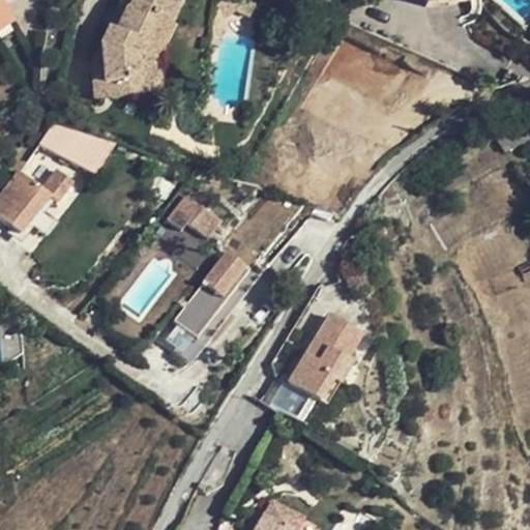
[(166,52),(177,25),(174,24),(184,0),(124,0),(94,65),(96,108),(121,106),(121,95),(143,93),(141,65),(166,52)]
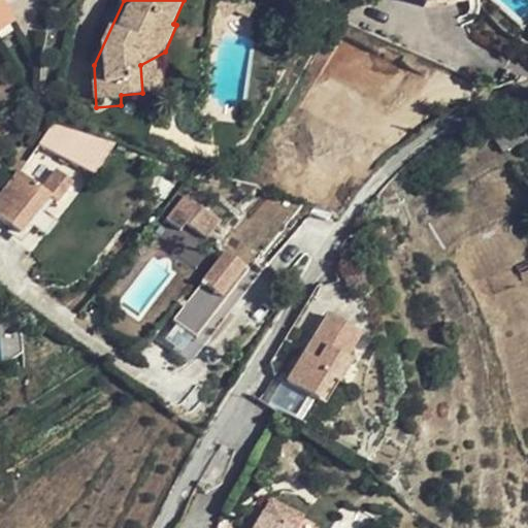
[(42,144),(97,177),(113,147),(56,125),(42,144)]
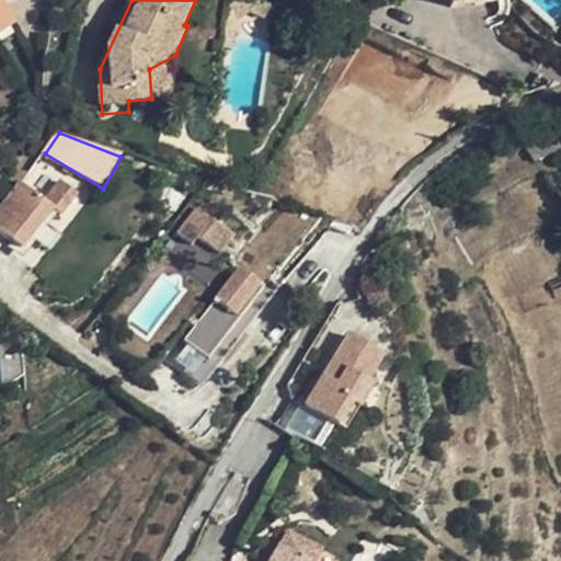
[(24,184),(0,209),(0,229),(22,249),(54,210),(24,184)]
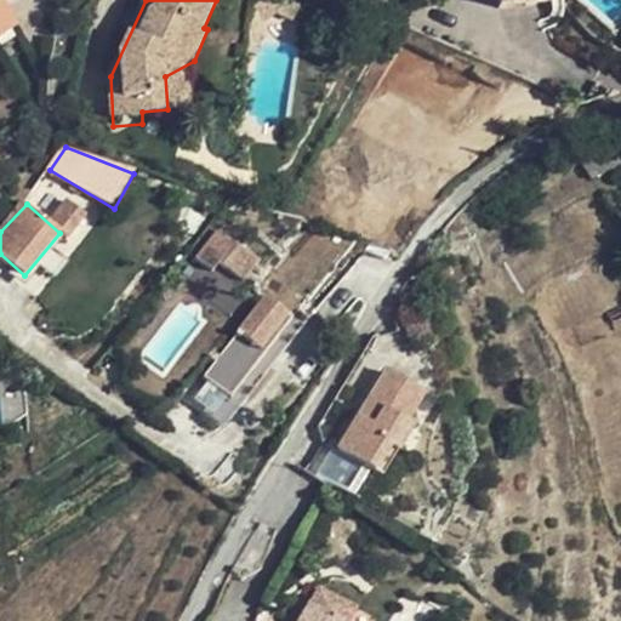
[(216,228),(197,257),(238,285),(257,255),(216,228)]
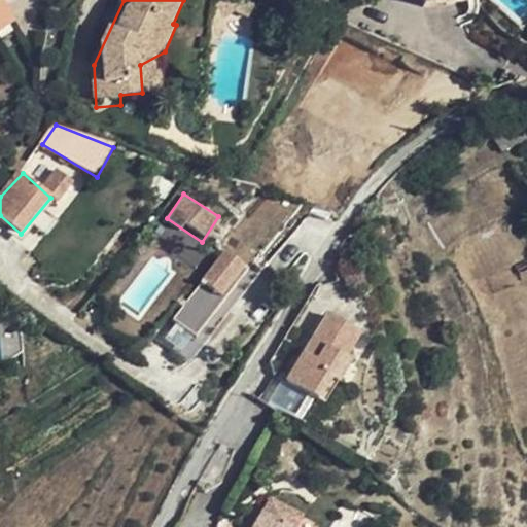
[(226,251),(173,317),(196,336),(250,271),(226,251)]
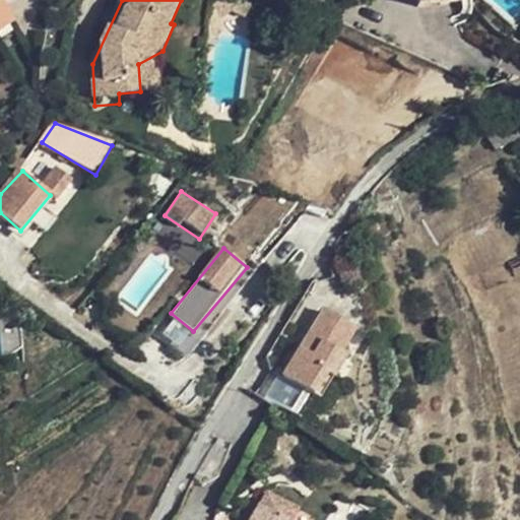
[(325,313),(284,379),(318,400),(344,358),(340,355),(354,332),(325,313)]
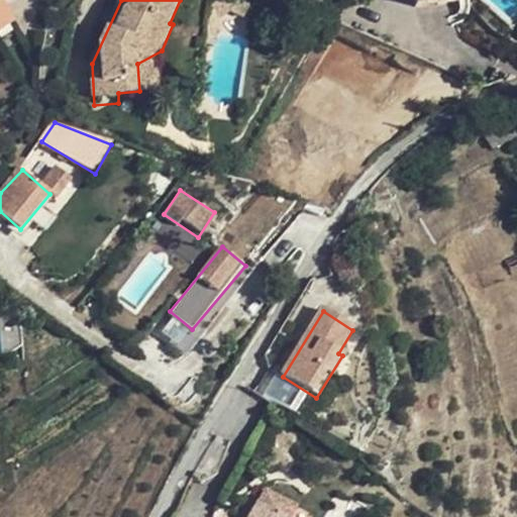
[(289,516),(293,509),(262,493),(253,508),(271,516),(289,516)]
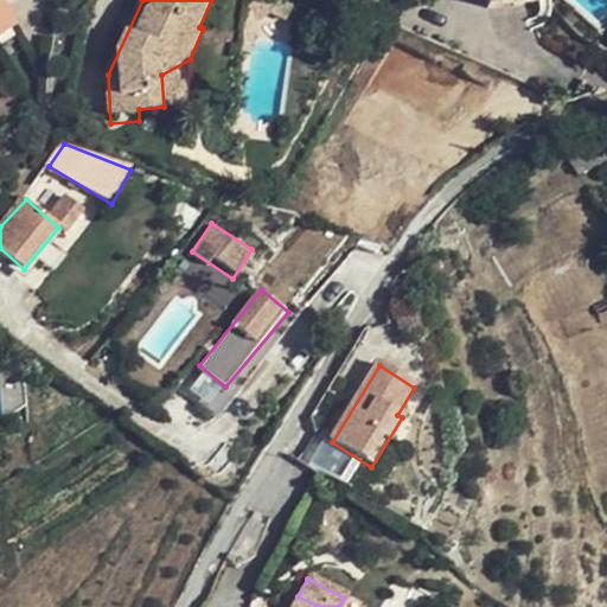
[(318,606),(298,596),(291,606),(318,606)]
